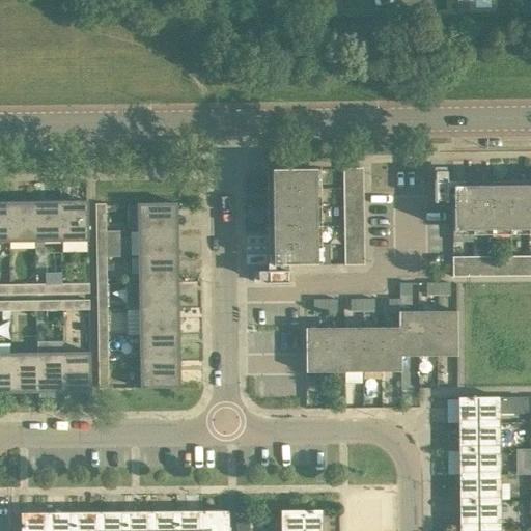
[(352,168),(342,169),(342,185),(352,184),(352,168)]
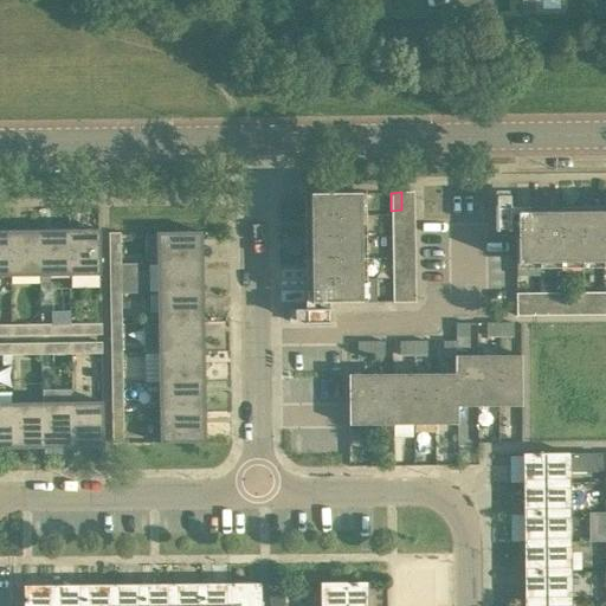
[(412,192),(401,192),(401,210),(413,210),(412,192)]
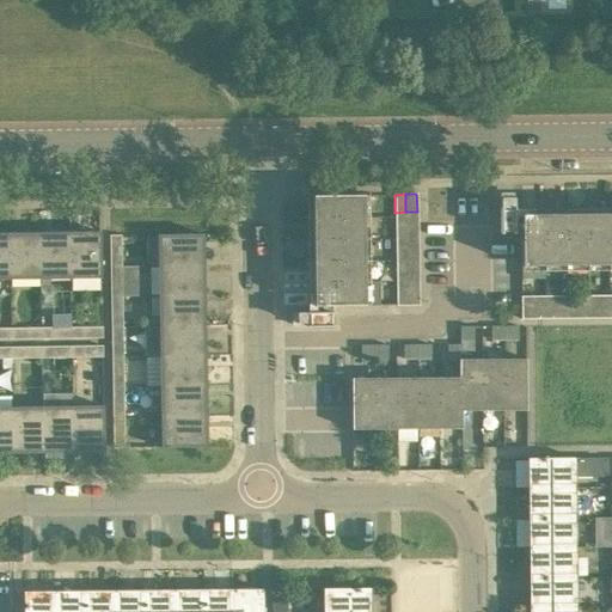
[(312,306),(363,306),(361,195),(310,195),(312,306)]
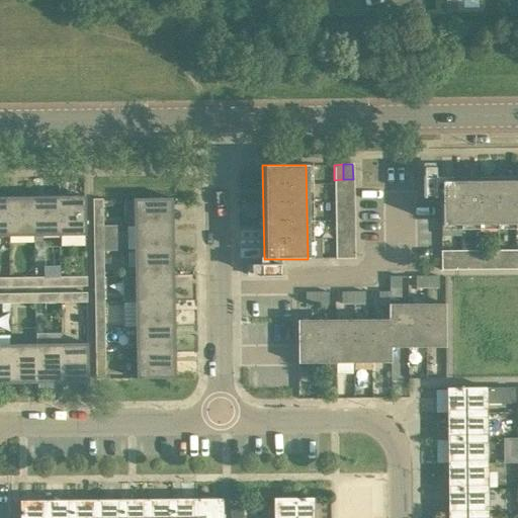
[(422,176),(423,198),(434,198),(434,176),(422,176)]
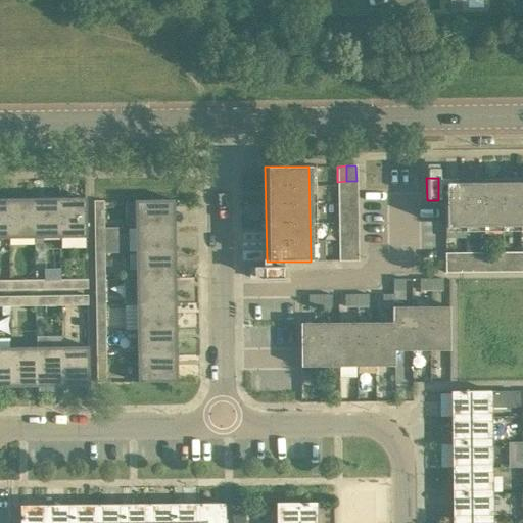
[(445,228),(522,227),(522,183),(445,184),(445,228)]
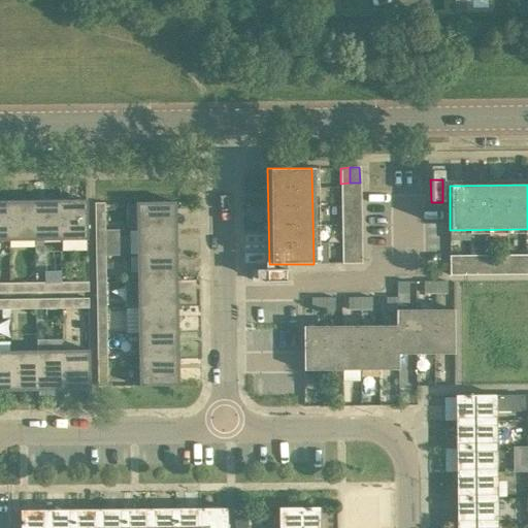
[(351,205),(350,189),(340,190),(340,205),(351,205)]
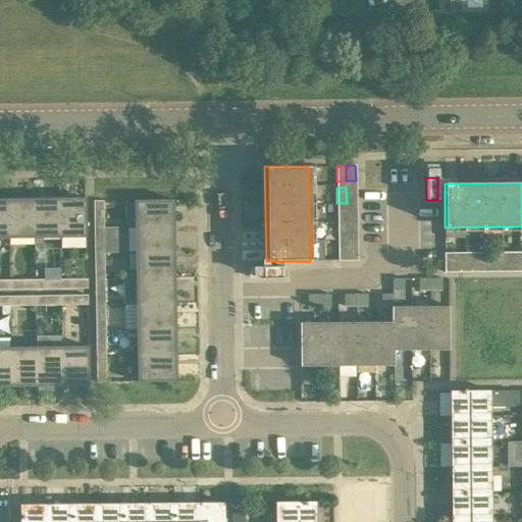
[(356,188),(356,187),(346,187),(347,203),(356,203),(356,188)]
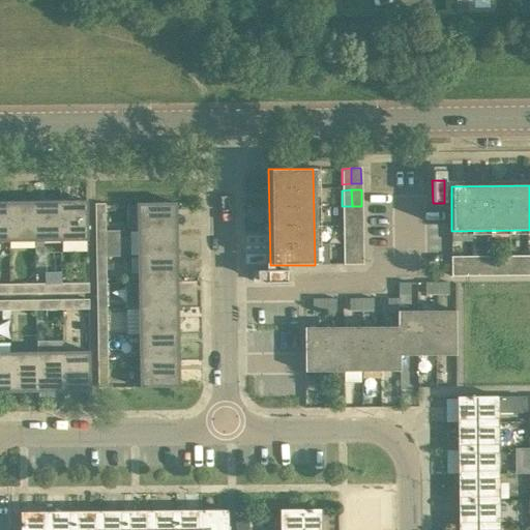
[(86,202),(59,203),(60,242),(86,242),(86,202)]
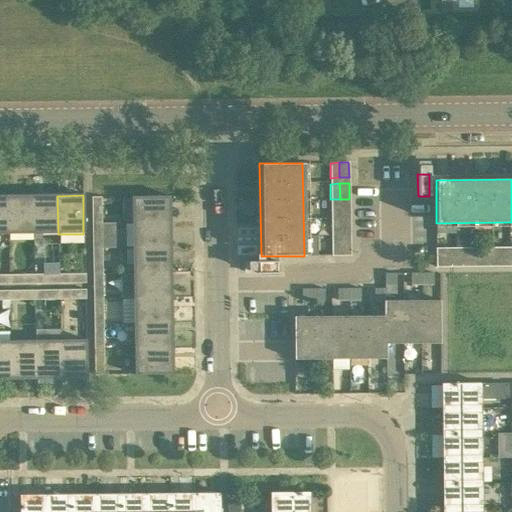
[(33,234),(32,196),(7,196),(7,235),(33,234)]
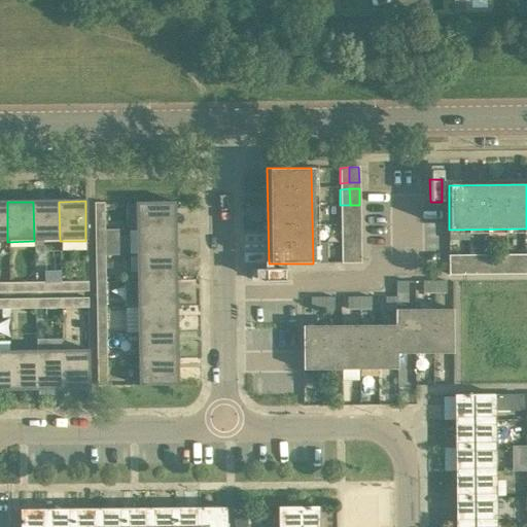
[(60,241),(59,202),(33,202),(34,241),(60,241)]
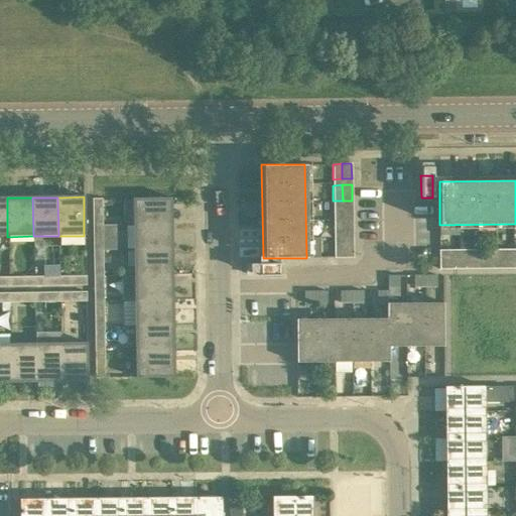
[(92,209),(92,225),(102,225),(102,199),(92,200),(92,209)]
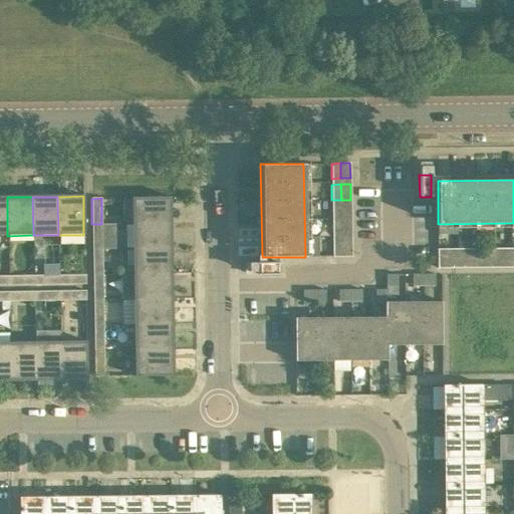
[(132,199),(133,225),(171,224),(171,198),(132,199)]
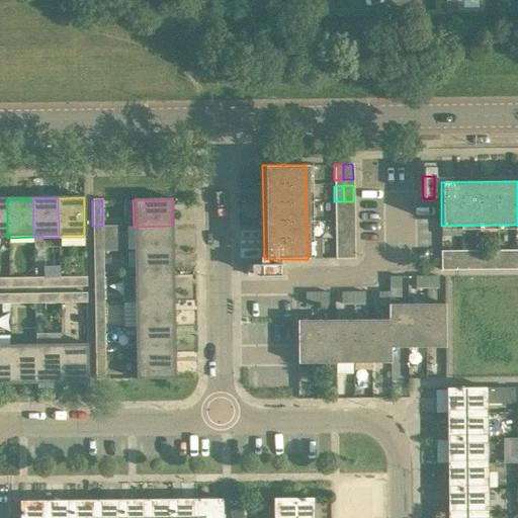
[(344,217),(344,201),(334,201),(334,217),(344,217)]
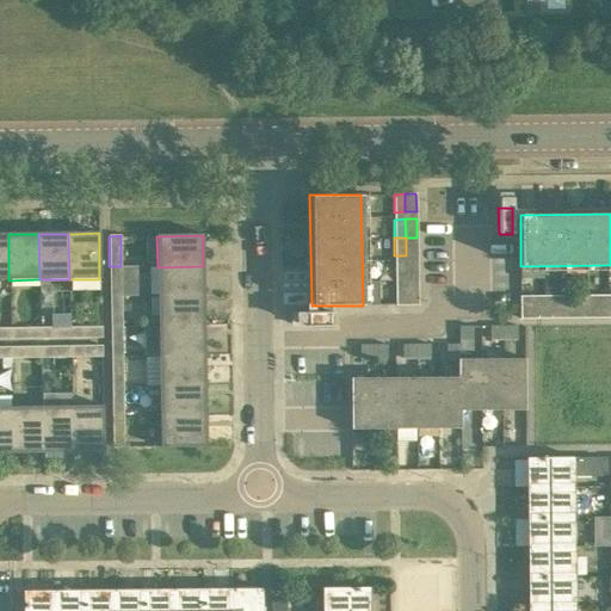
[(417,255),(417,238),(406,238),(406,255),(417,255)]
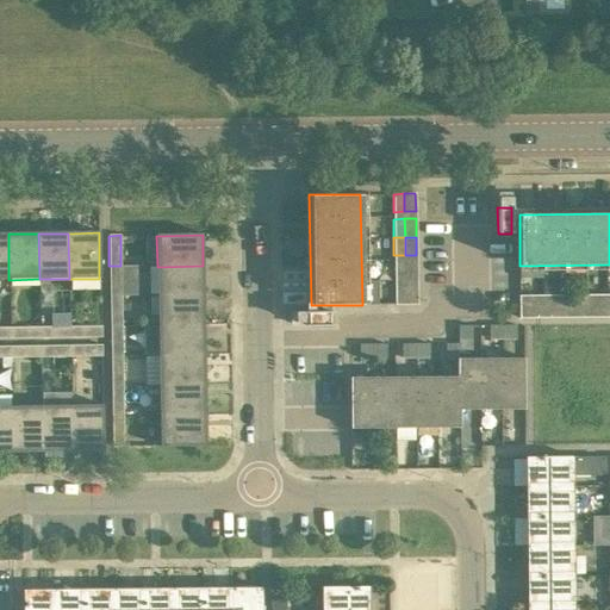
[(405,280),(405,262),(393,262),(394,280),(405,280)]
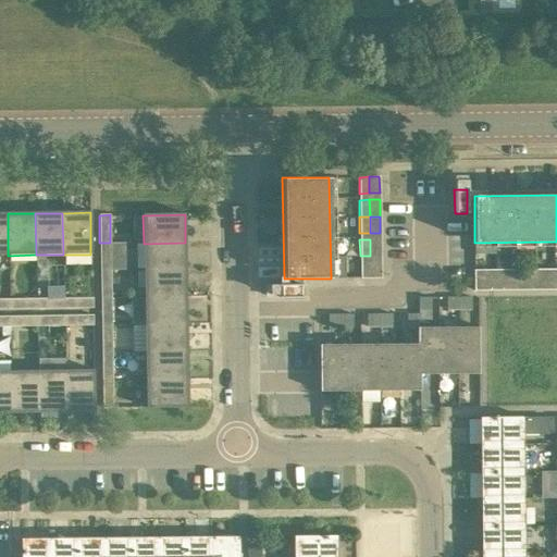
[(380,256),(380,239),(370,239),(370,256),(380,256)]
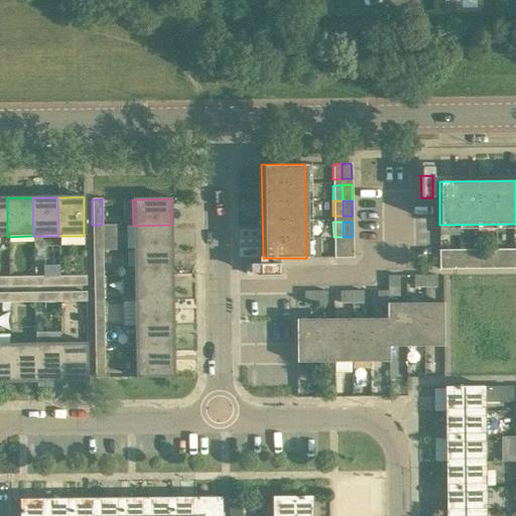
[(93,250),(102,250),(102,225),(92,225),(93,250)]
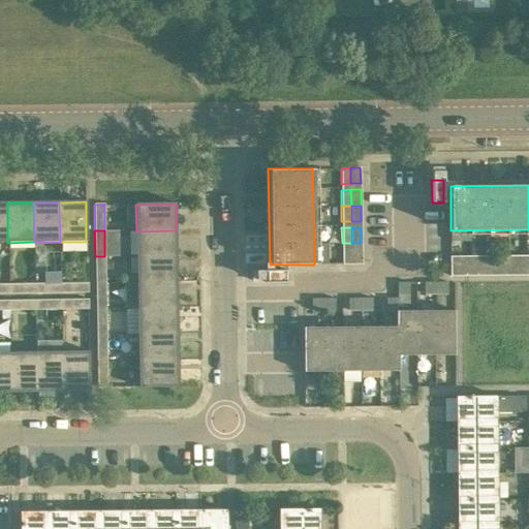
[(137,256),(177,256),(176,230),(136,231),(137,256)]
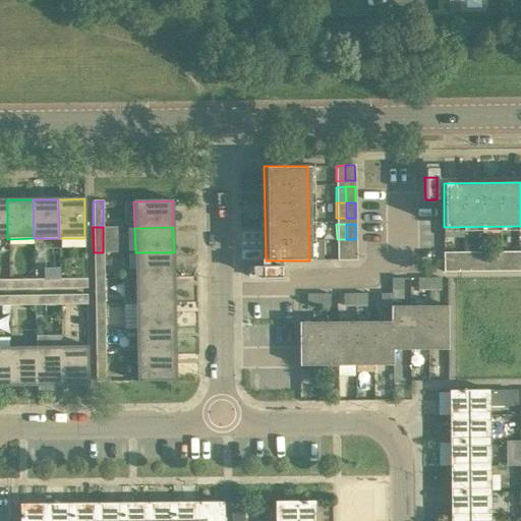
[(346,239),(337,239),(337,254),(346,254),(346,239)]
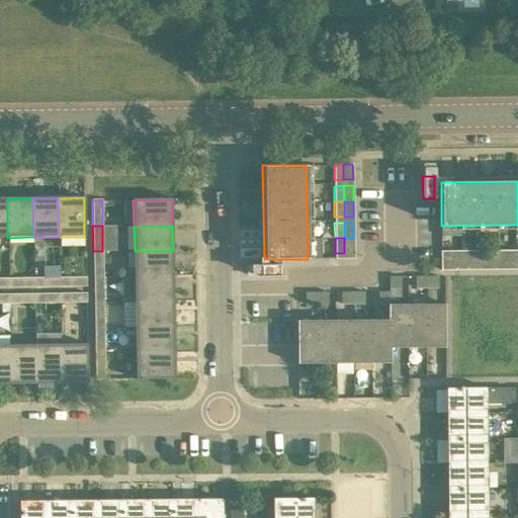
[(353,238),(344,238),(344,253),(354,253),(353,238)]
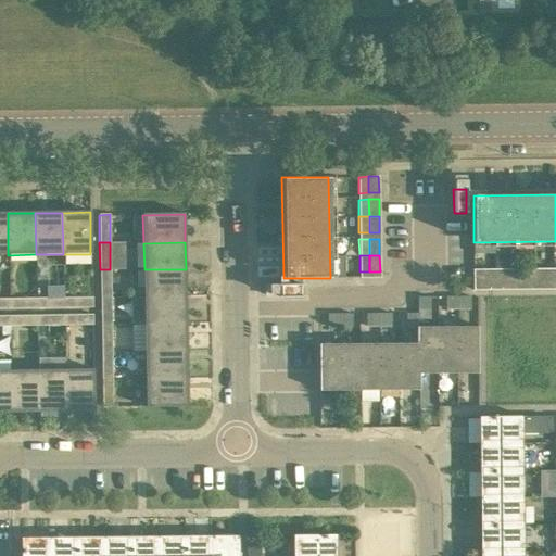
[(100,297),(111,297),(110,269),(100,269),(100,297)]
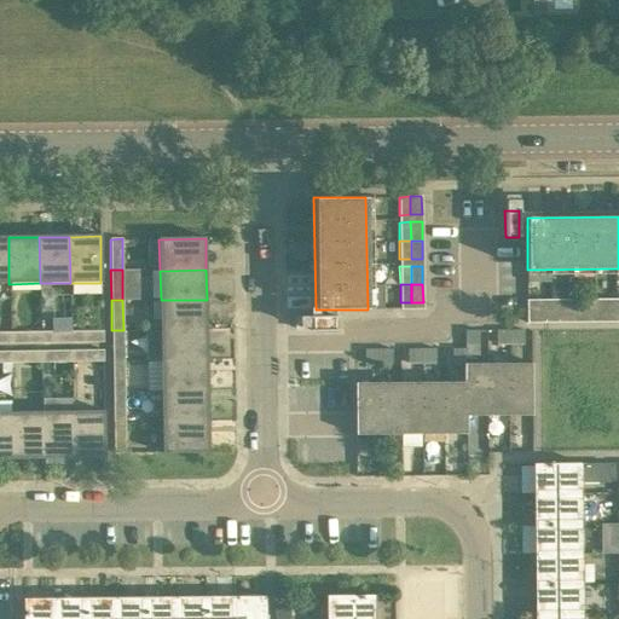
[(161,330),(207,330),(207,300),(161,300),(161,330)]
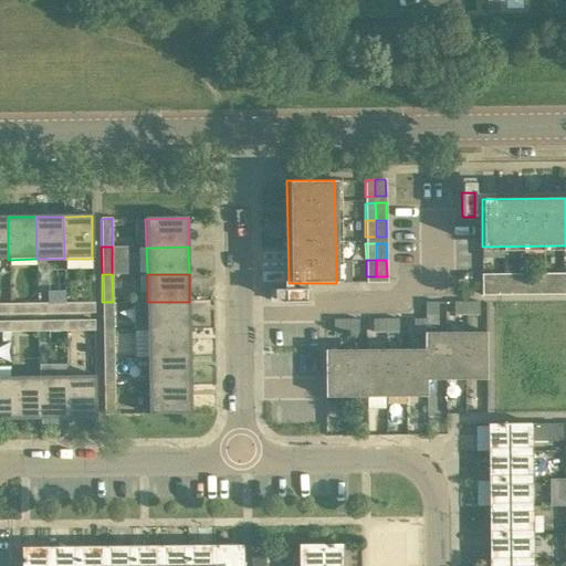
[(500,285),(500,274),(483,274),(483,285),(500,285)]
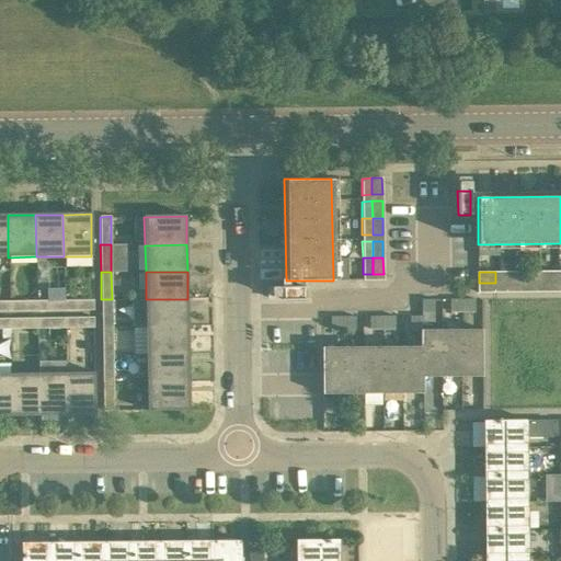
[(518,282),(518,272),(502,272),(502,283),(518,282)]
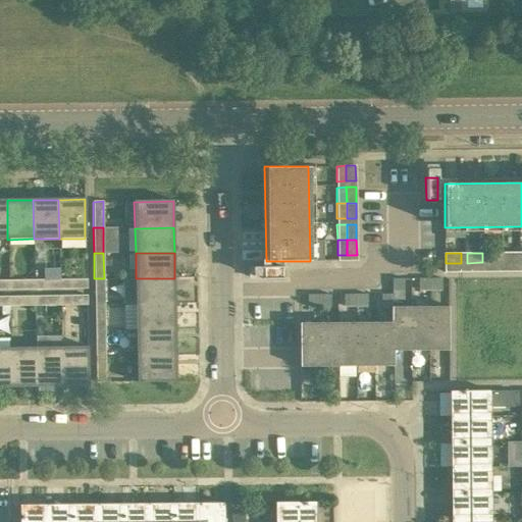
[(498,262),(498,253),(482,253),(482,262),(498,262)]
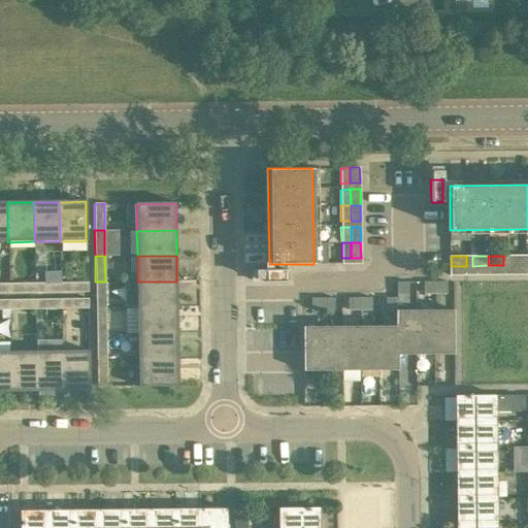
[(525,256),(509,256),(509,265),(525,265),(525,256)]
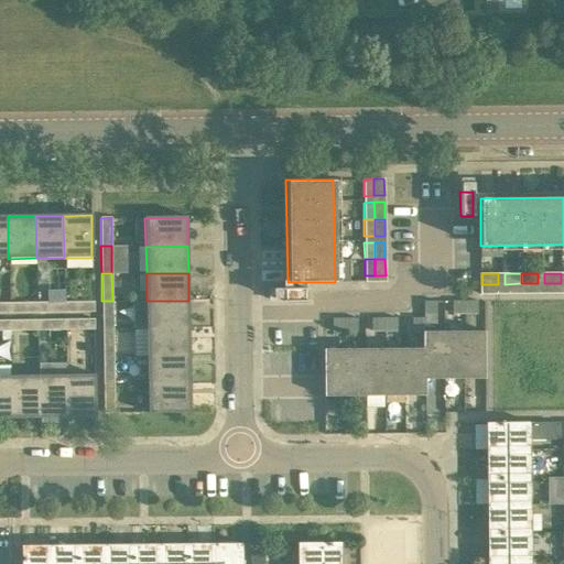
[(521,283),(505,284),(505,294),(521,294),(521,283)]
